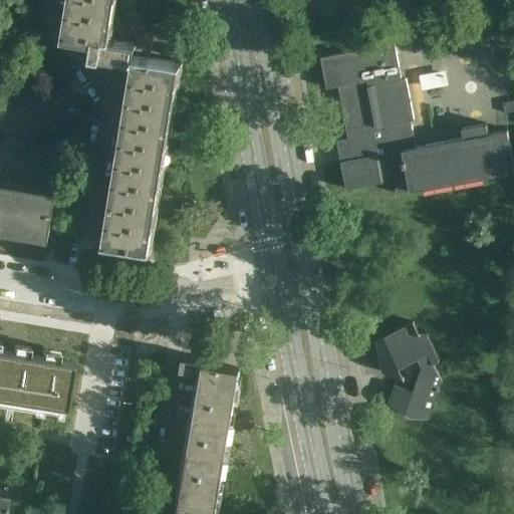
[(110,39),(116,0),(67,0),(64,22),(68,23),(67,32),(92,36),(110,39)]
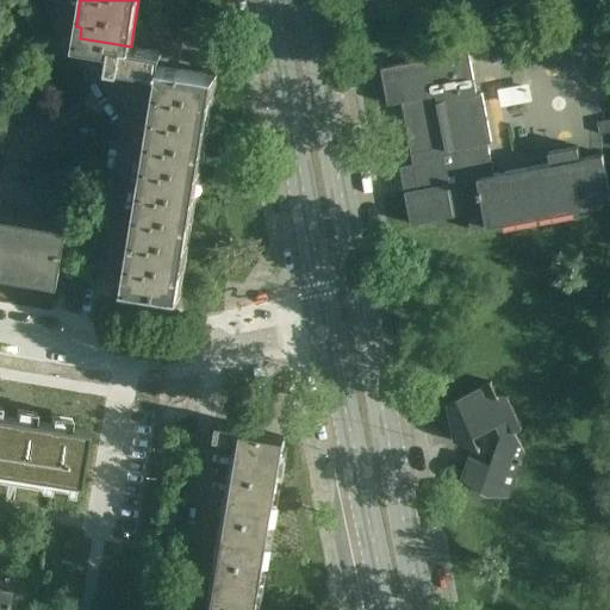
[(173,67),(175,54),(131,47),(110,43),(105,66),(157,74),(123,286),(179,296),(216,74),(173,67)]
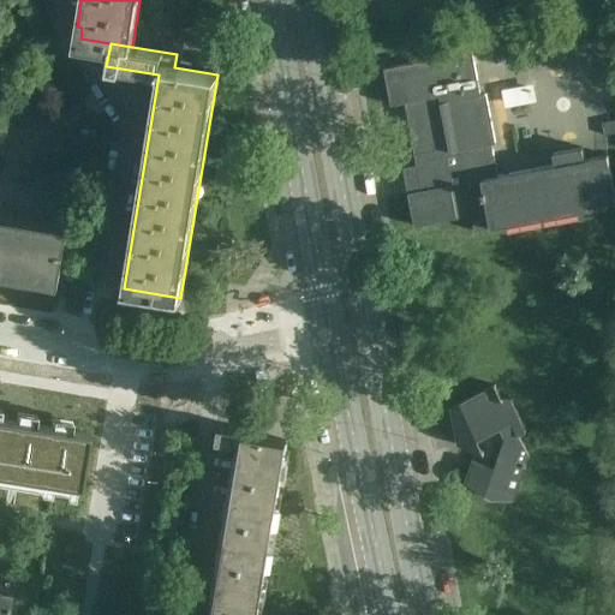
[(495,142),(487,94),(481,95),(472,52),(472,51),(383,67),(387,85),(390,105),(390,106),(405,102),(421,191),(407,193),(413,226),(457,219),(457,218),(453,198),(481,193),(481,198),(484,198),(490,227),(490,228),(614,206),(614,204),(614,193),(608,155),(585,160),(583,148),(553,154),(555,166),(499,175),(493,143),(495,142)]
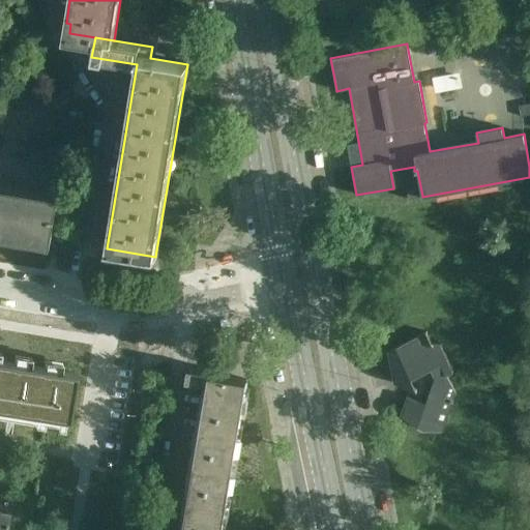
[(529,104),(519,106),(521,117),(529,115),(529,104)]
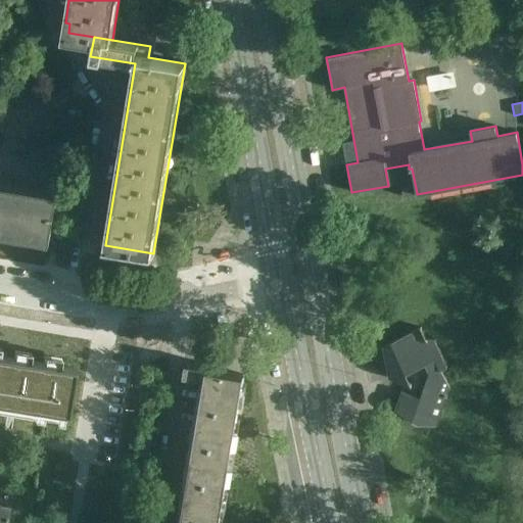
[(58,193),(0,183),(0,234),(49,243),(58,193)]
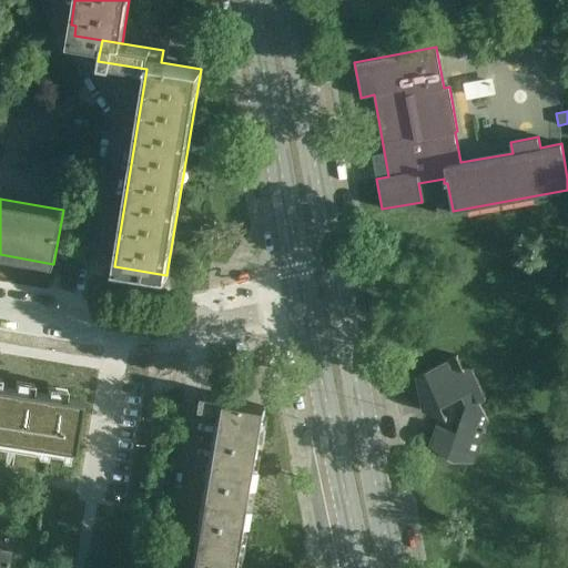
[(456,432),(435,425),(429,445),(453,462),(474,464),(488,422),(479,402),(485,398),(472,369),(463,368),(457,356),(415,375),(422,411),(446,418),(442,406),(462,396),(465,404),(456,432)]
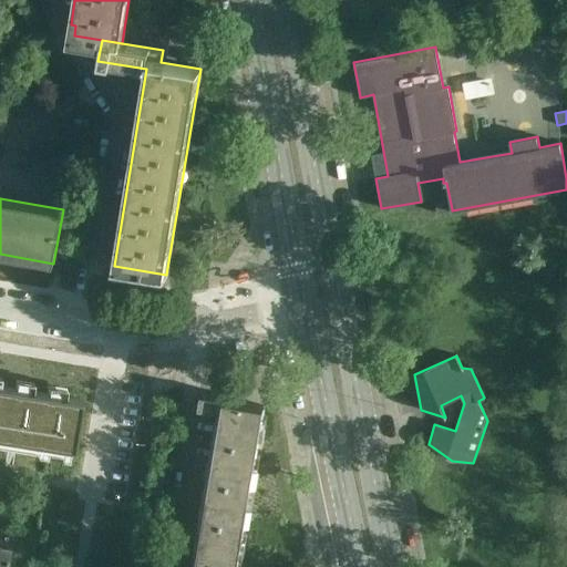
[(0,387),(0,437),(2,437),(1,444),(70,456),(80,400),(0,387)]
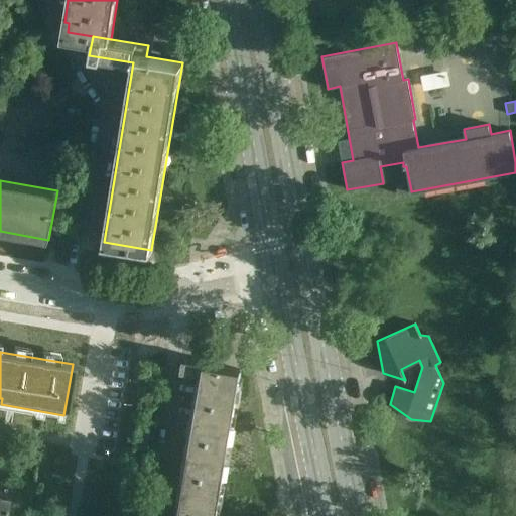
[(215,515),(240,370),(205,364),(205,362),(182,358),(180,370),(202,374),(176,515),(215,515)]
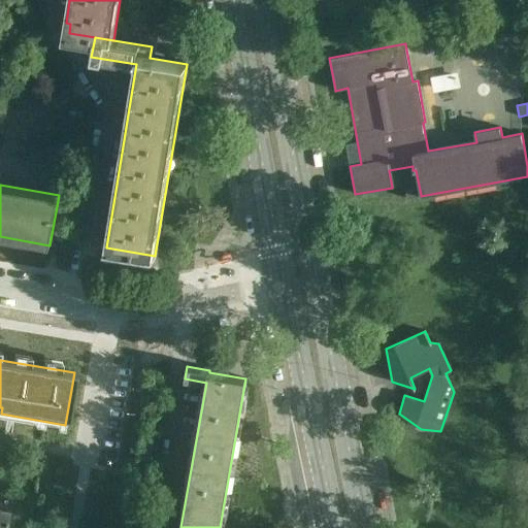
[(18,450),(6,448),(4,463),(14,465),(18,450)]
